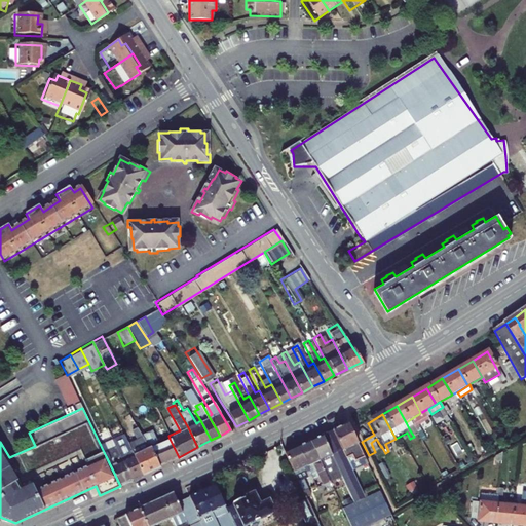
[(134,455),(144,475),(158,466),(157,464),(149,447),(147,448),(141,436),(130,415),(125,417),(141,452),(134,455)]
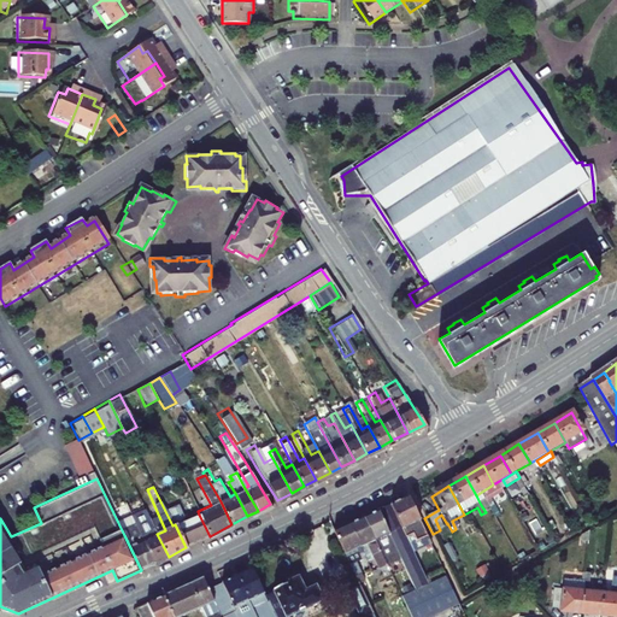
[(428,547),(405,500),(388,509),(410,554),(428,547)]
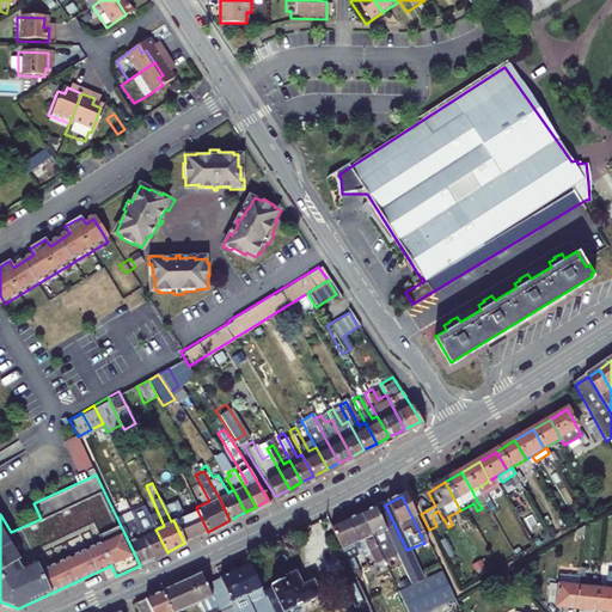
[(173,520),(183,540),(207,530),(197,510),(191,513),(183,497),(164,507),(171,521),(173,520)]
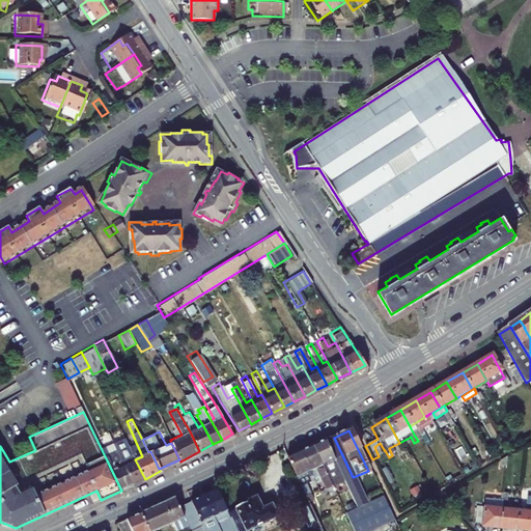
[(325,443),(344,484),(356,509),(366,505),(353,477),(334,438),(325,443)]
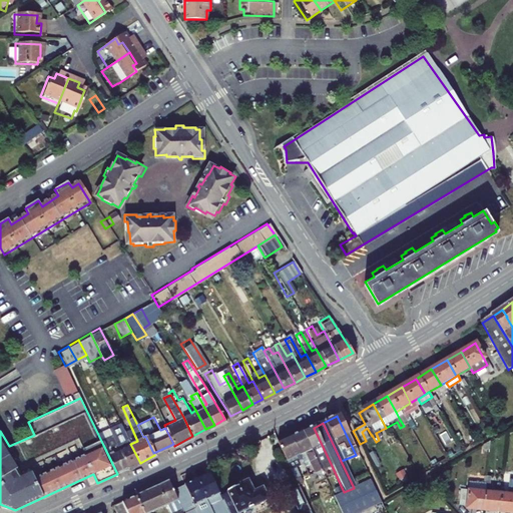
[(301,434),(321,473),(333,468),(314,428),(301,434)]
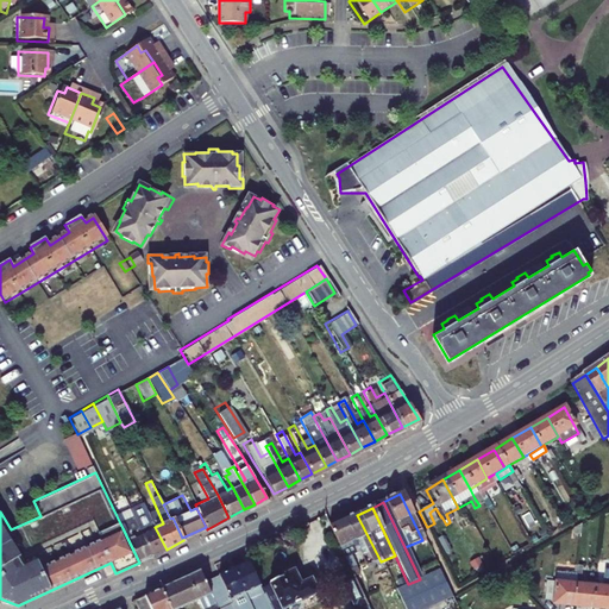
[(344,521),(363,562),(370,558),(374,565),(381,562),(357,515),(344,521)]
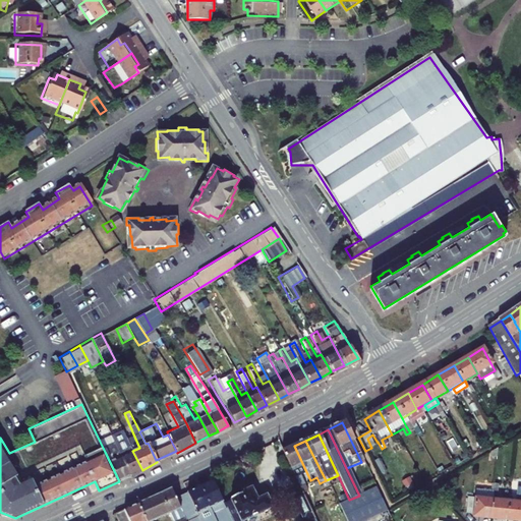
[(115,447),(129,476),(142,470),(132,451),(125,454),(119,444),(115,446),(115,447)]
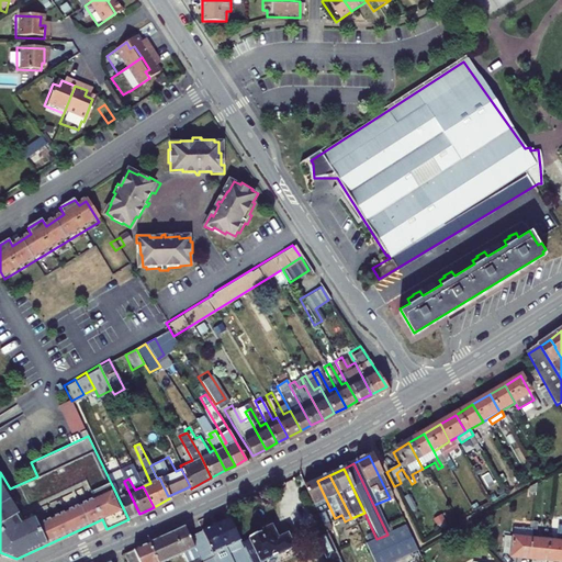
[(335,518),(317,481),(304,487),(324,528),(337,521),(335,518)]
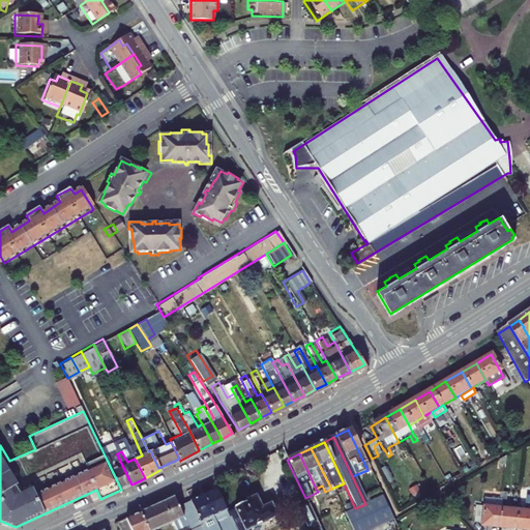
[(117,454),(107,460),(121,490),(131,484),(117,454)]
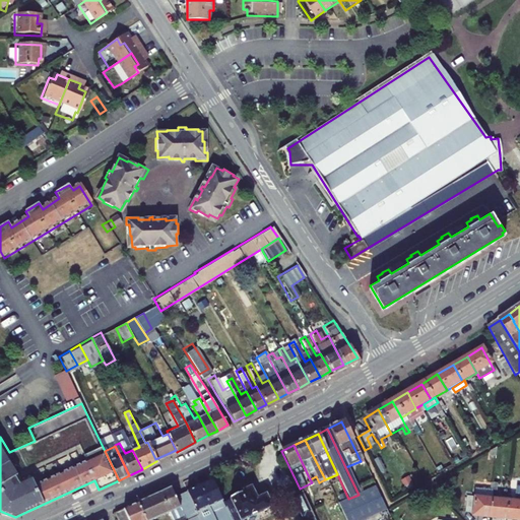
[(212,481),(200,488),(215,519),(231,519),(223,505),(212,481)]
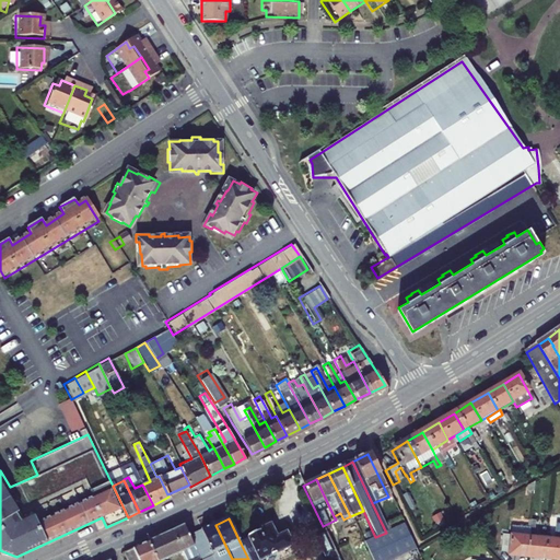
[(232,559),(216,525),(189,538),(197,552),(208,547),(214,559),(232,559)]
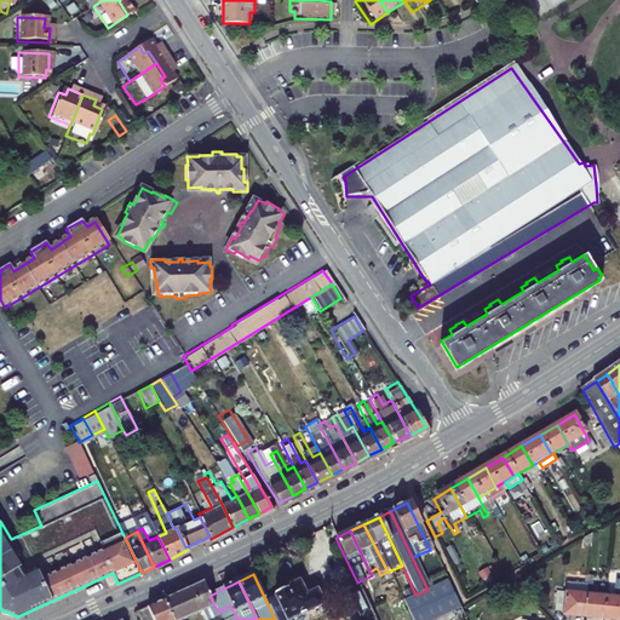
[(210,596),(205,585),(191,592),(202,614),(205,619),(222,619),(218,612),(210,596)]
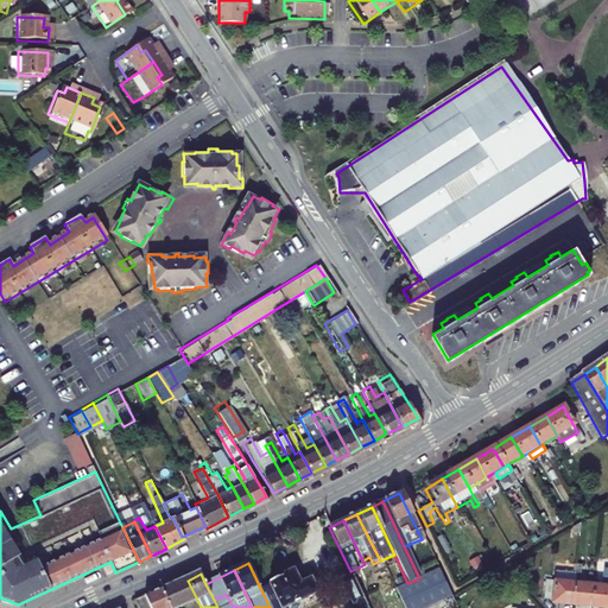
[(271,586),(261,590),(270,607),(287,607),(314,596),(306,582),(298,586),(293,574),(271,584),(271,586)]
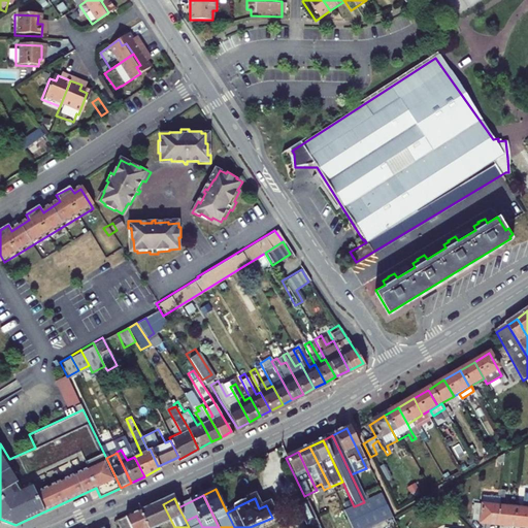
[(496,527),(498,515),(499,507),(488,506),(488,498),(484,498),(483,515),(474,514),(472,527),(496,527)]
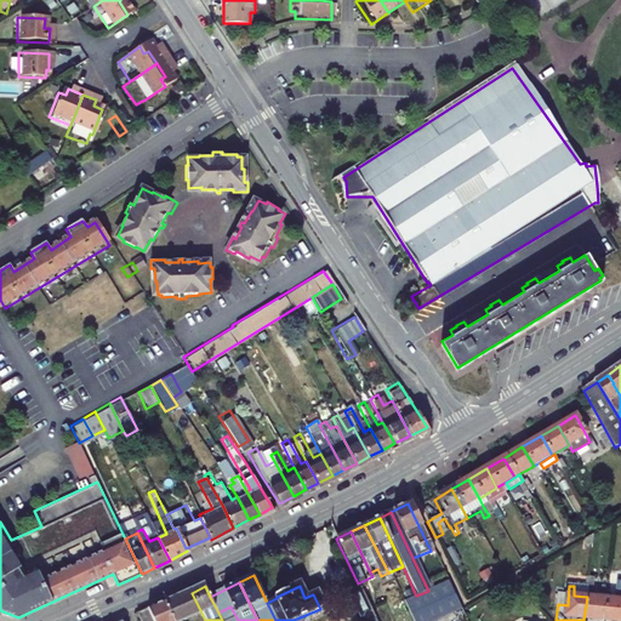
[(375,620),(360,588),(348,594),(360,620),(375,620)]
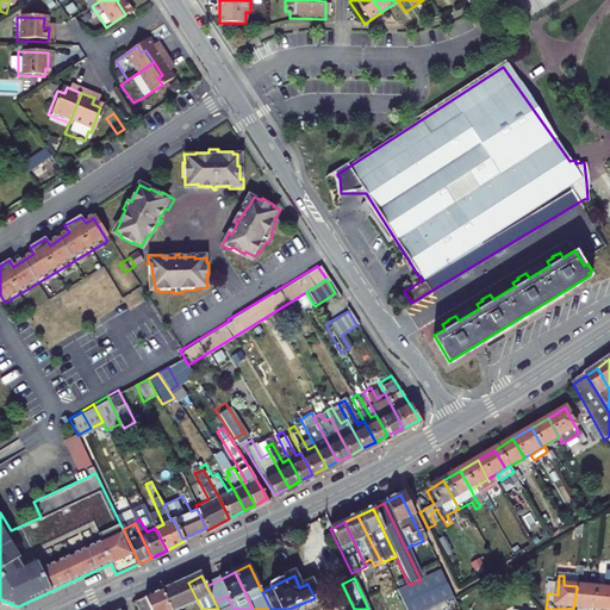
[(434,609),(421,580),(409,585),(421,609),(434,609)]
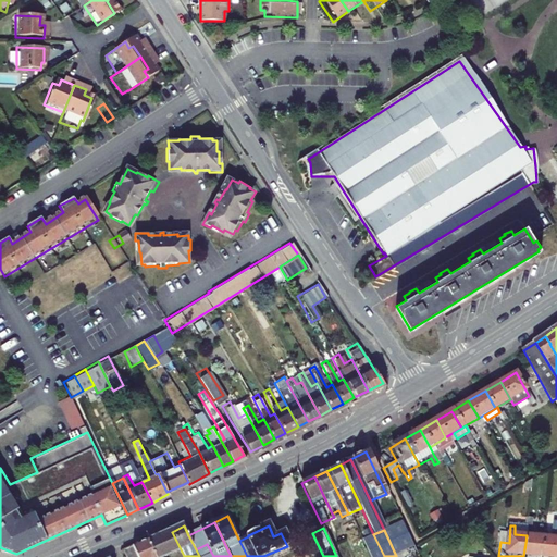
[(172,532),(149,543),(156,556),(171,556),(182,552),(172,532)]
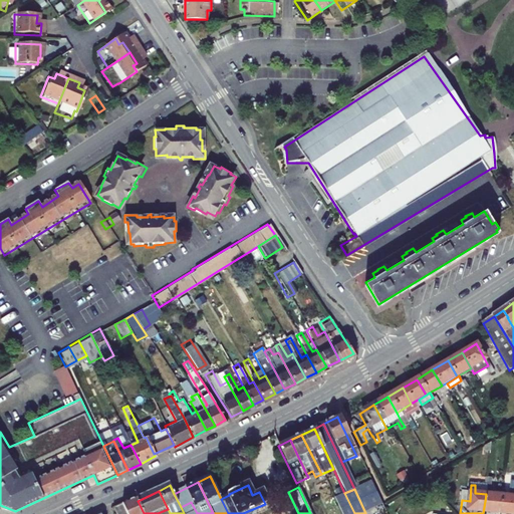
[(513,513),(513,495),(513,497),(510,496),(510,503),(501,502),(499,513),(513,513)]
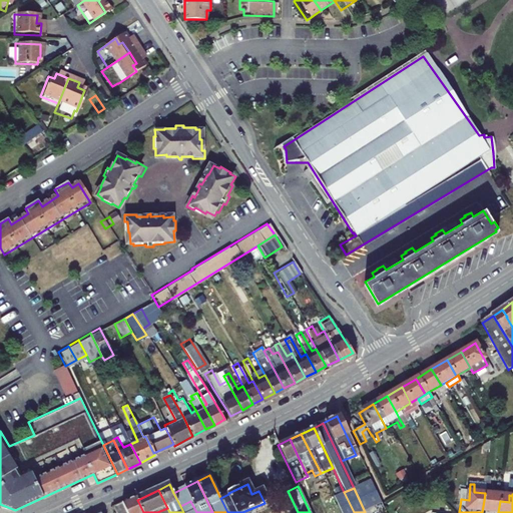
[(124,506),(127,512),(143,512),(137,500),(124,506)]
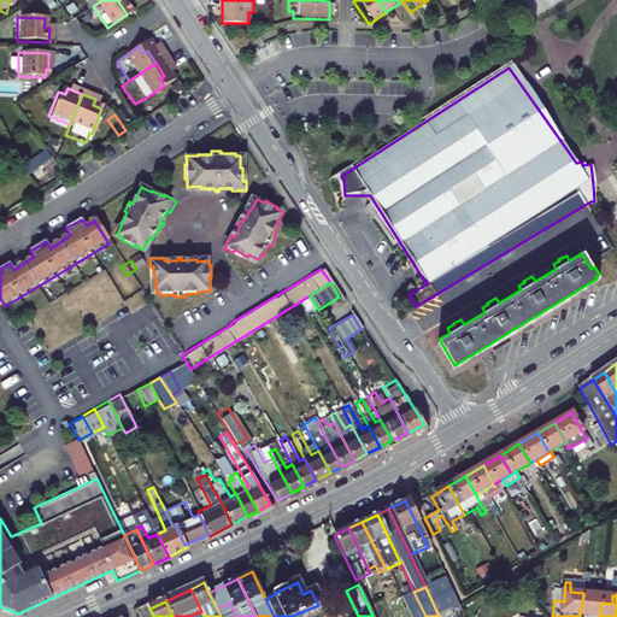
[(599,616),(601,603),(582,601),(580,616),(599,616)]
